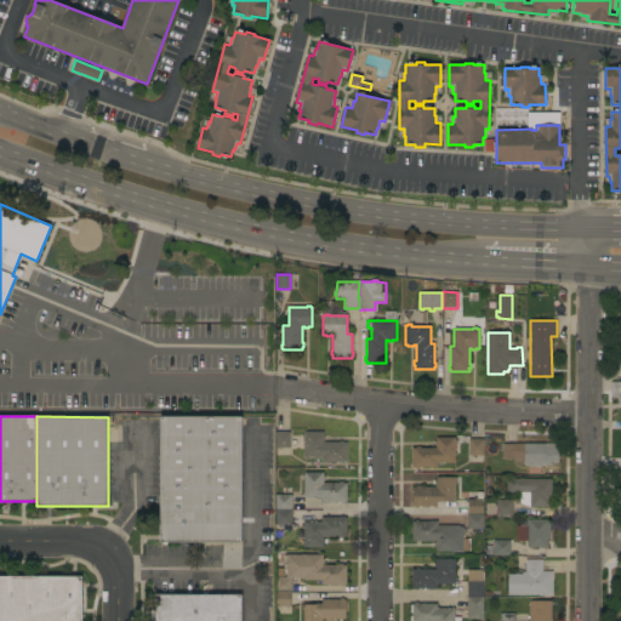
[(241,542),(160,542),(160,417),(241,417),(241,542)]
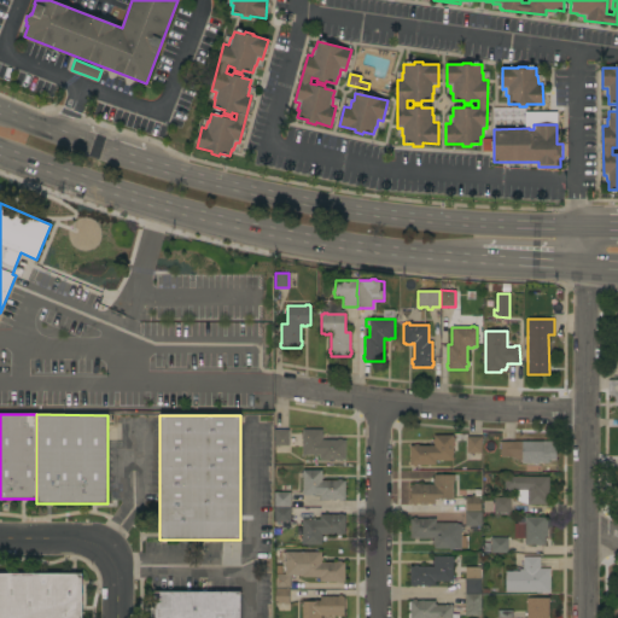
[(289,445),(285,445),(285,454),(275,454),(275,445),(274,445),(274,430),(289,430),(289,445)]
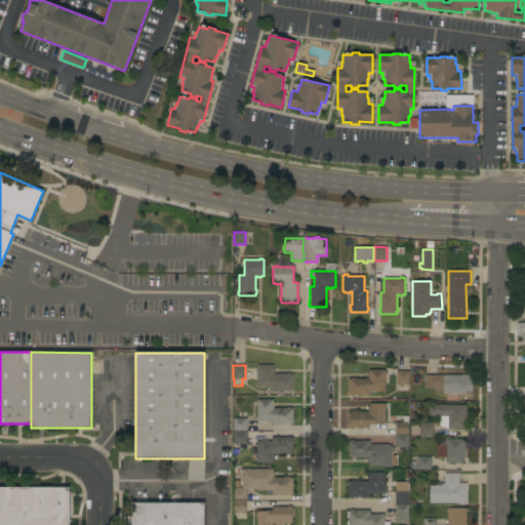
[(273,365),(273,369),(274,369),(274,372),(273,372),(273,374),(286,374),(286,373),(290,373),(290,374),(293,374),(293,391),(290,391),(290,392),(287,392),(287,391),(272,391),(272,387),(263,387),(263,388),(260,388),(260,387),(257,387),(257,370),(255,370),(255,368),(257,368),(257,365),(273,365)]
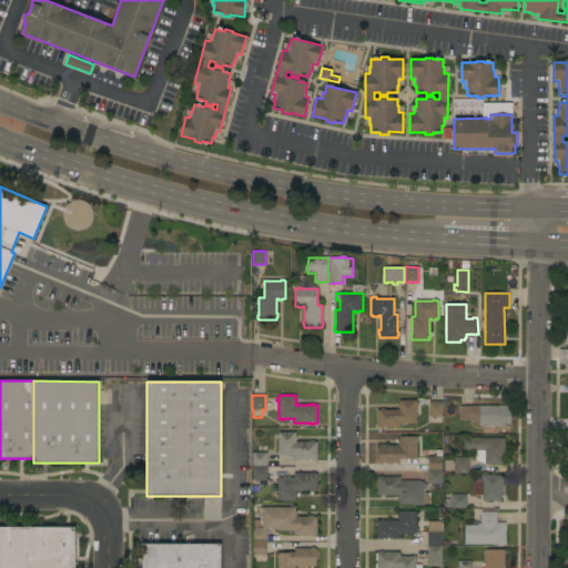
[(416,401),(416,403),(417,403),(417,406),(416,406),(416,424),(401,424),(401,427),(386,427),(386,428),(383,428),(379,428),(379,427),(377,427),(377,409),(381,409),(381,408),(384,408),(384,409),(398,409),(398,408),(397,408),(397,404),(398,404),(398,401),(416,401)]
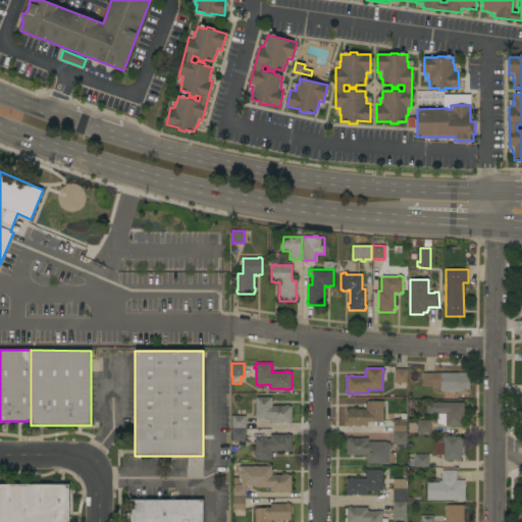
[(407,369),(407,383),(394,382),(394,369),(407,369)]
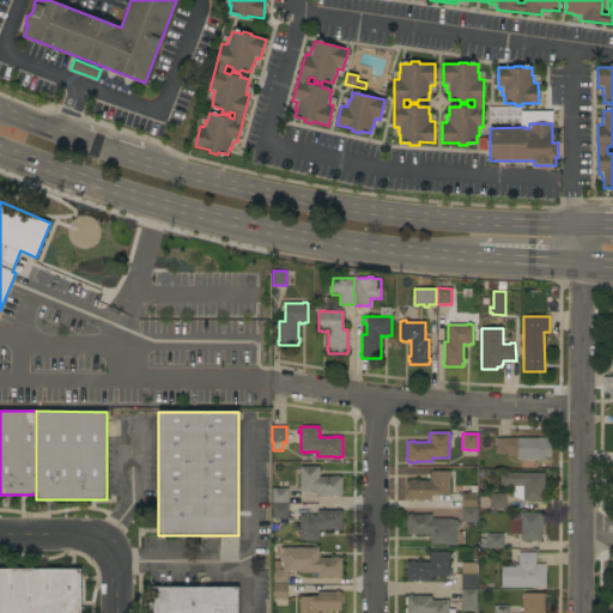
[(551,438),(551,456),(544,457),(544,460),(517,460),(517,455),(510,455),(510,454),(496,454),(496,438),(551,438)]
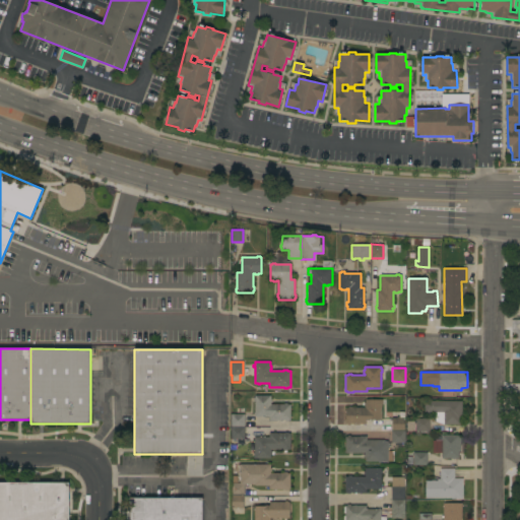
[(290,420),(287,420),(287,423),(285,423),(285,420),(269,420),(269,417),(254,417),(254,401),(253,401),(253,398),(254,398),(254,395),(270,395),(270,399),(272,399),(272,403),(270,403),(270,404),(283,404),(283,403),(287,403),(287,404),(290,404),(290,420)]
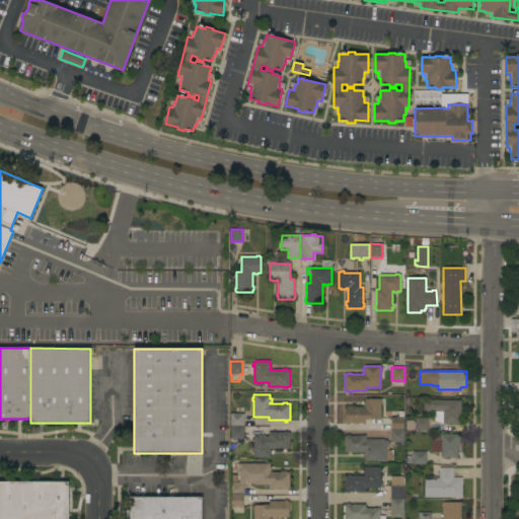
[(381,399),(381,403),(380,403),(380,420),(369,419),(369,420),(365,420),(365,424),(350,423),(350,424),(347,424),(347,423),(345,423),(345,406),(347,408),(347,405),(352,405),(352,406),(364,408),(364,405),(363,405),(363,402),(364,402),(364,399),(381,399)]
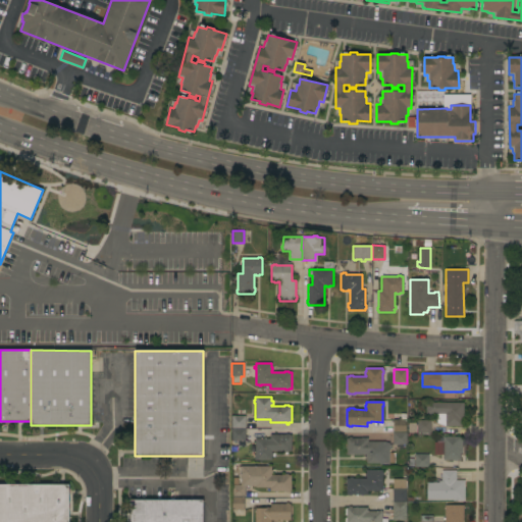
[(426,414),(426,403),(464,403),(464,421),(463,421),(463,426),(446,426),(446,414),(426,414)]
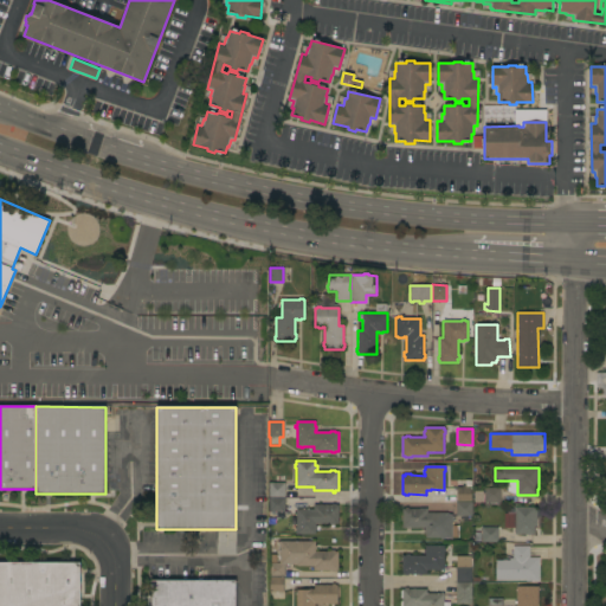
[(471,502),(456,502),(456,488),(462,488),(462,485),(465,485),(465,481),(471,481),(471,502)]
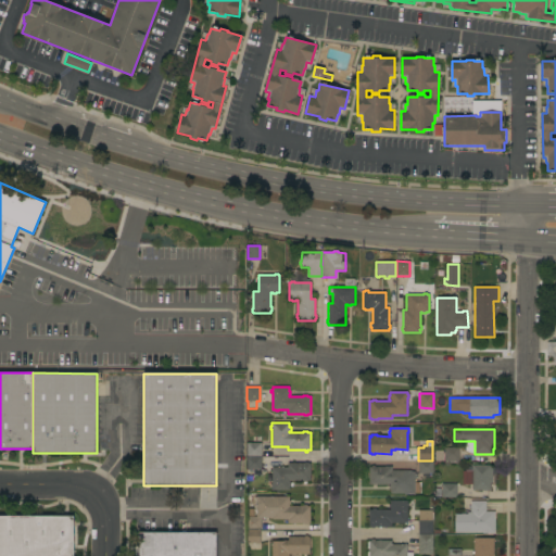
[(261,456),(247,456),(247,443),(261,443),(261,456)]
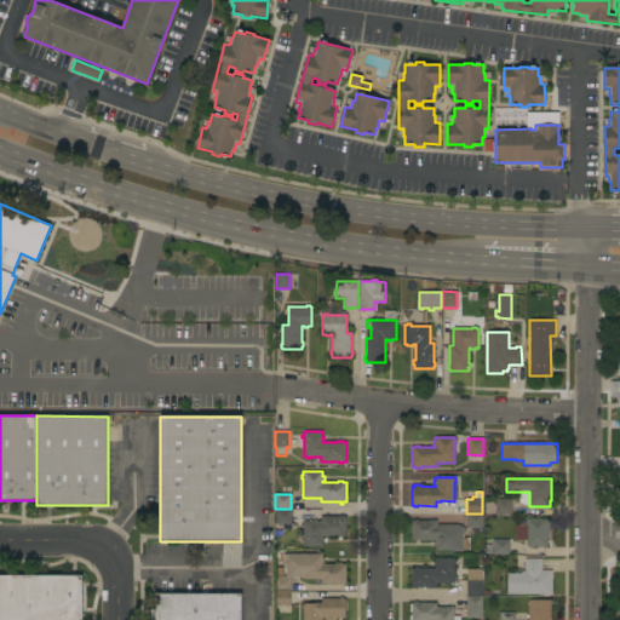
[(512,499),(511,515),(495,515),(495,499),(512,499)]
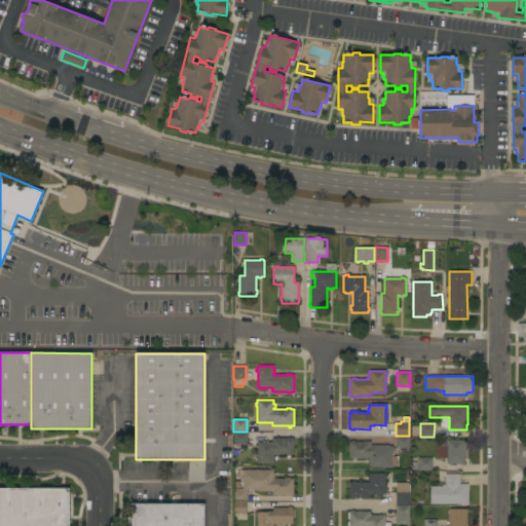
[(233,445),(233,431),(247,431),(247,445),(233,445)]
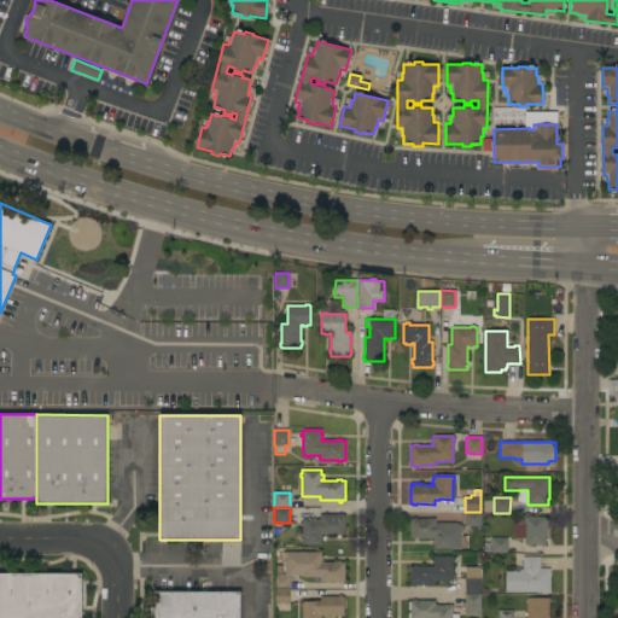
[(465,526),(465,512),(481,512),(481,526),(465,526)]
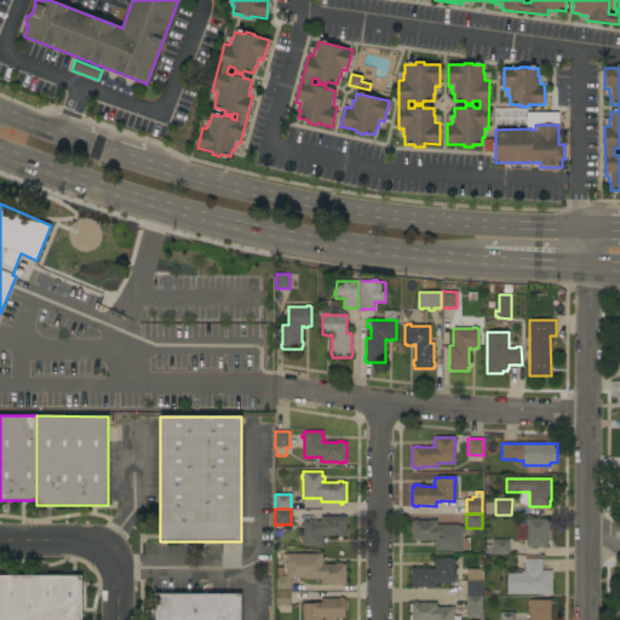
[(339,516),(339,515),(346,515),(346,537),(342,537),(342,538),(338,538),(338,537),(322,537),(322,538),(323,538),(323,541),(322,541),(322,546),(303,546),(303,544),(302,544),(302,540),(303,540),(303,521),(321,521),(321,516),(339,516)]
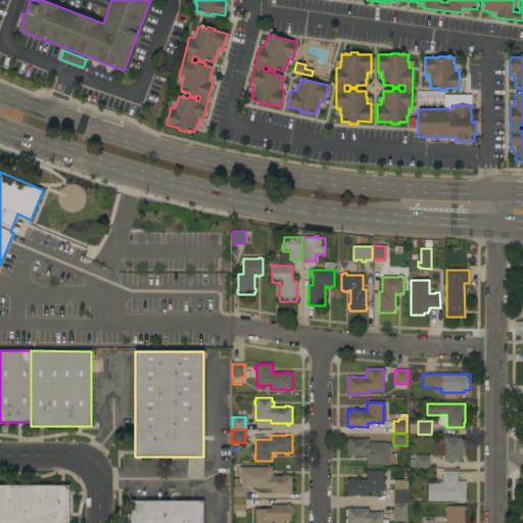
[(461,437),(461,440),(463,440),(463,455),(461,455),(461,462),(443,461),(443,456),(434,456),(435,442),(443,442),(443,437),(461,437)]
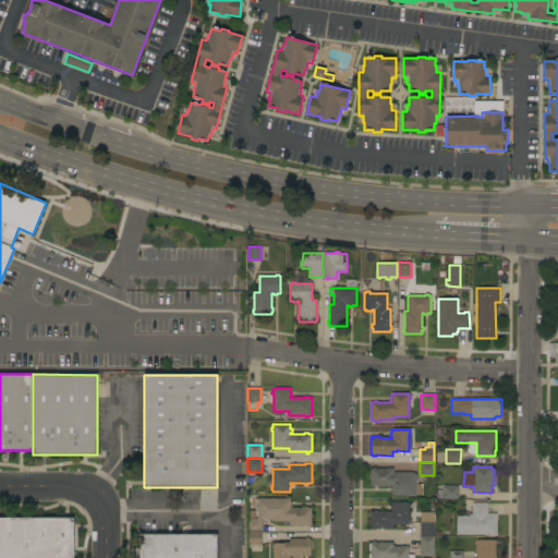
[(393,473),(412,472),(412,473),(415,473),(415,474),(416,474),(416,495),(391,495),(391,492),(390,492),(390,487),(391,487),(391,486),(377,486),(377,487),(373,487),(373,486),(371,486),(371,469),(373,469),(373,468),(376,468),(376,469),(393,469),(393,473)]
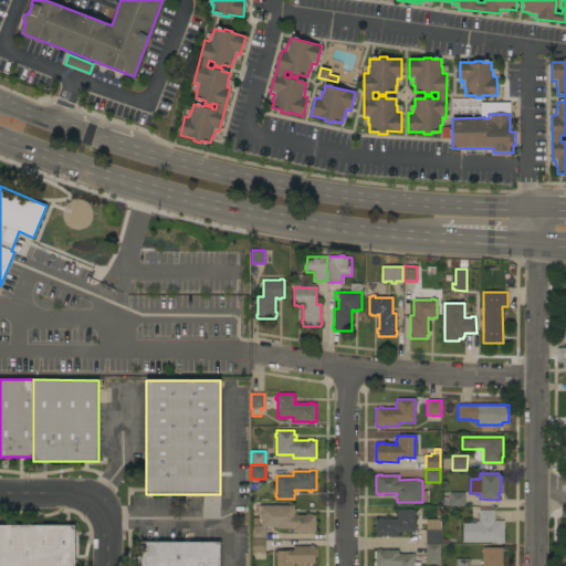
[(464,493),(464,506),(450,506),(450,493),(464,493)]
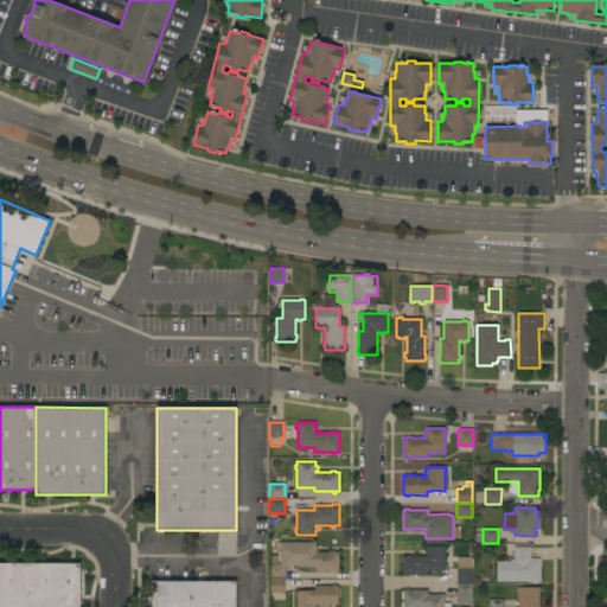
[(296,567),(296,566),(285,566),(285,577),(269,577),(270,564),(280,564),(280,545),(278,545),(278,543),(280,543),(280,542),(315,543),(315,547),(317,547),(317,550),(315,550),(315,553),(331,553),(331,551),(334,551),(334,553),(338,553),(338,572),(336,572),(336,573),(332,573),(332,572),(313,572),(313,567),(296,567)]
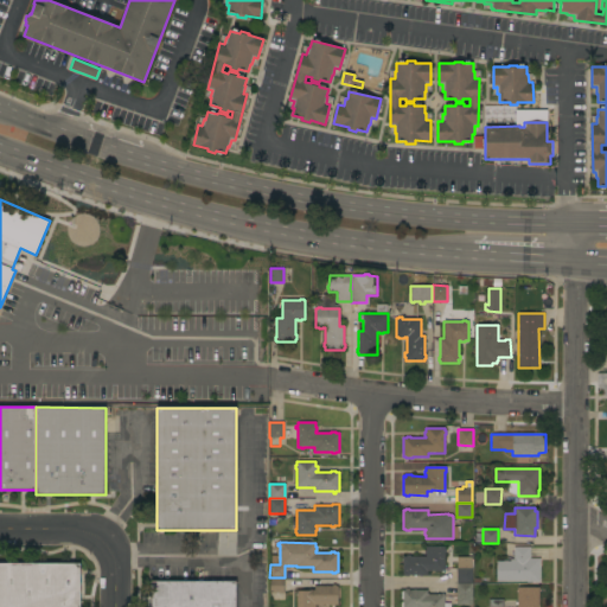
[(445,547),(445,549),(446,549),(446,553),(445,553),(445,570),(427,570),(427,575),(409,575),(409,576),(406,576),(406,575),(402,575),(402,556),(407,556),(407,555),(410,555),(410,556),(426,557),(426,555),(425,555),(425,550),(426,550),(426,547),(445,547)]
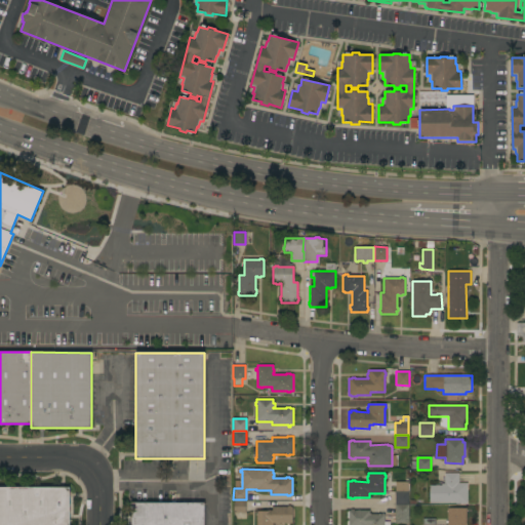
[(458,474),(458,483),(467,483),(467,503),(455,503),(455,502),(429,503),(429,486),(441,486),(441,484),(444,484),(444,474),(458,474)]
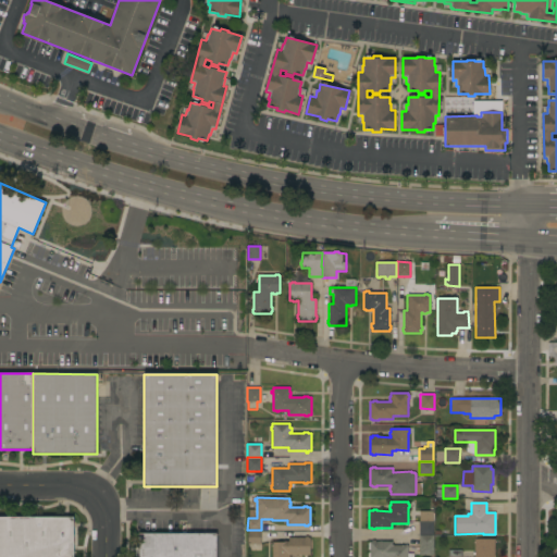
[(0,556),(0,517),(74,517),(74,556),(0,556)]
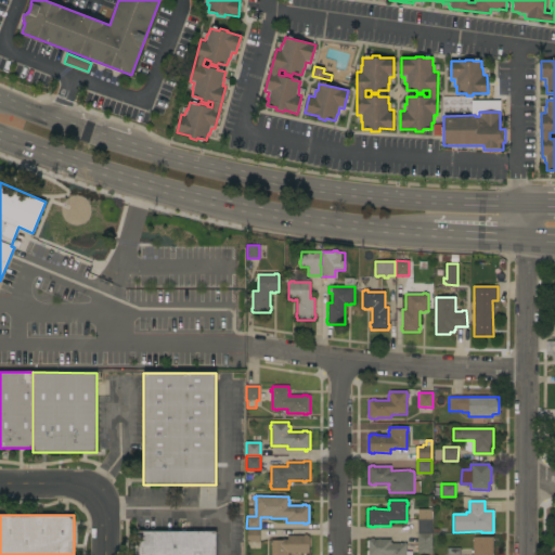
[(431,520),(431,532),(417,532),(417,519),(431,520)]
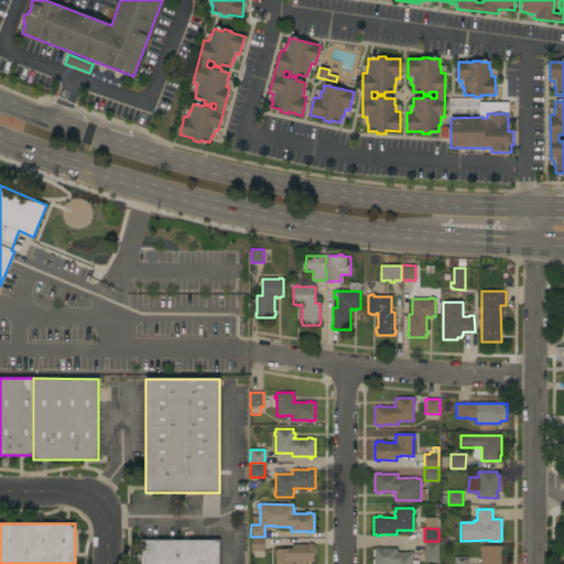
[(250,551),(250,538),(264,538),(264,539),(266,539),(266,550),(264,550),(264,551),(250,551)]
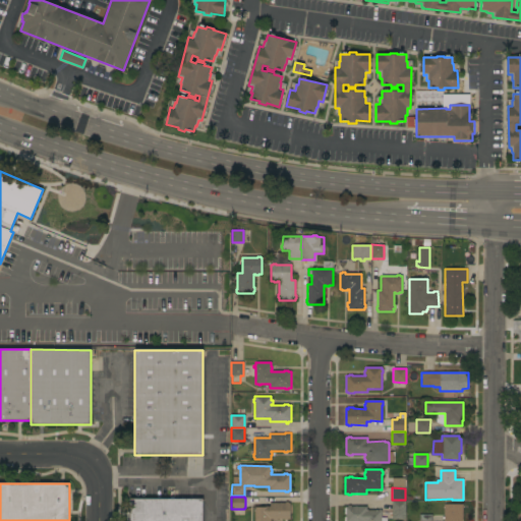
[(203,520),(127,520),(127,512),(130,512),(130,499),(203,500),(203,520)]
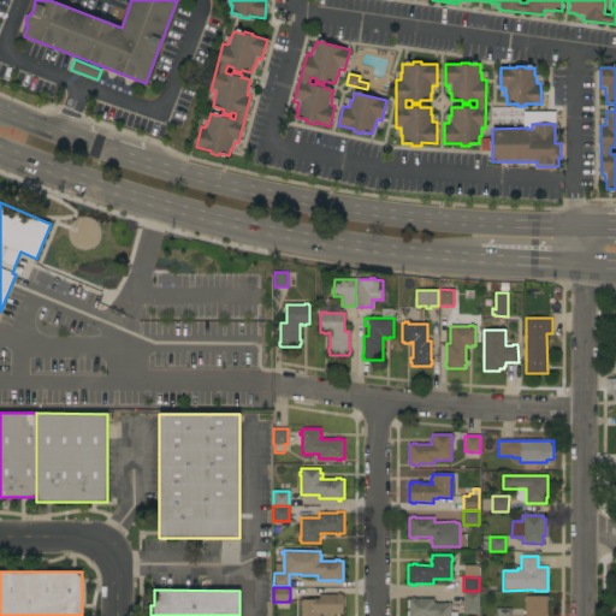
[(463,592),(479,592),(479,614),(463,615),(463,592)]
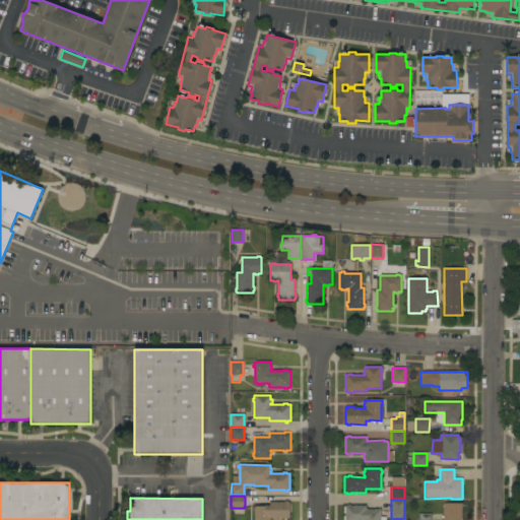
[(284,502),(284,501),(287,501),(287,502),(289,502),(289,518),(286,518),(286,519),(283,519),(283,518),(270,518),(270,519),(254,519),(254,506),(269,506),(269,502),(284,502)]
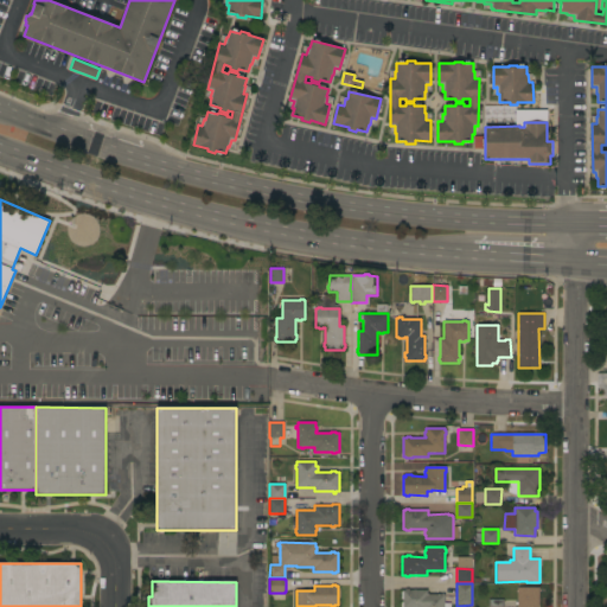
[(538,606),(517,606),(517,605),(516,605),(516,602),(517,602),(517,587),(538,587),(538,606)]
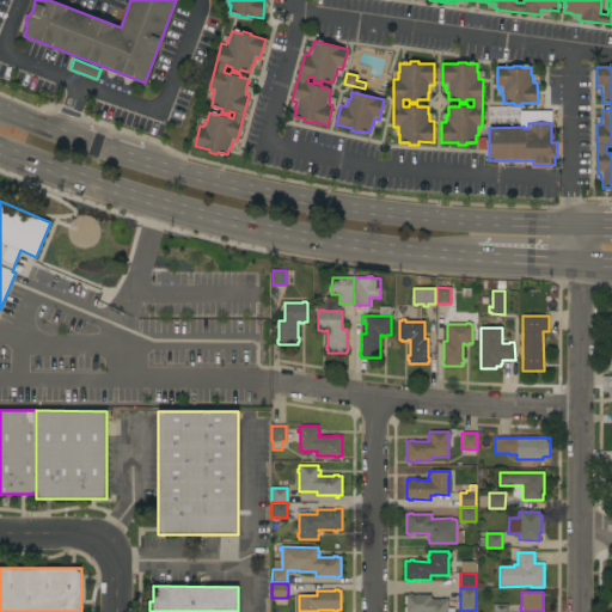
[(448,599),(448,609),(454,609),(454,611),(404,611),(404,607),(405,607),(405,605),(404,605),(404,597),(405,597),(405,595),(409,595),(409,594),(411,594),(411,595),(417,595),(417,594),(420,594),(420,595),(430,595),(430,599),(448,599)]
